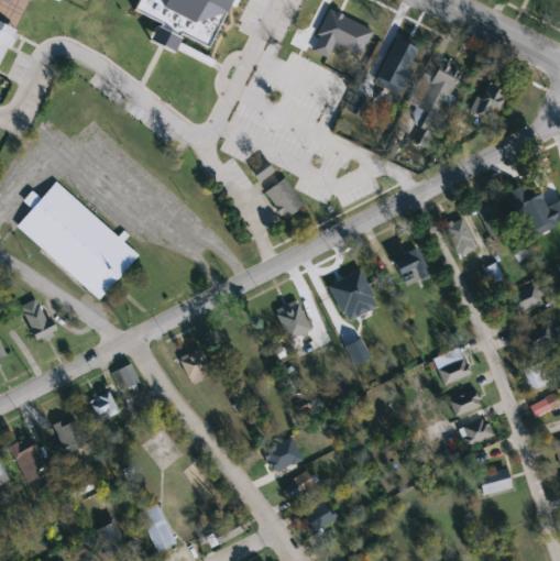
[(240,0),(237,7),(231,3),(208,47),(182,33),(179,36),(182,37),(175,53),(151,40),(157,26),(161,28),(163,23),(135,10),(140,0),(240,0)]
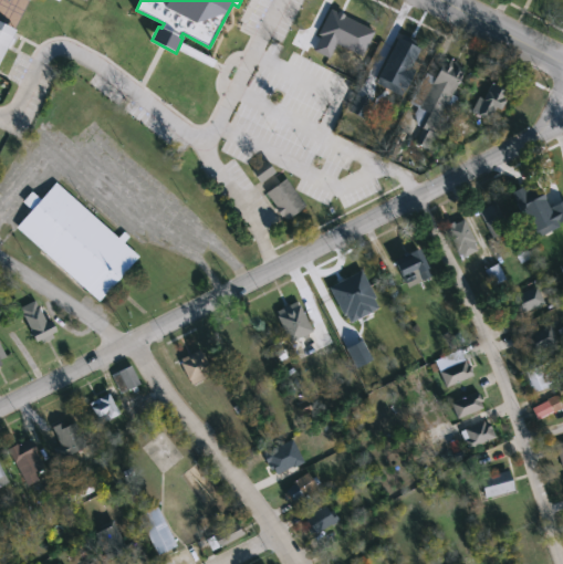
[(382,25),(366,53),(340,39),(355,11),(382,25)]
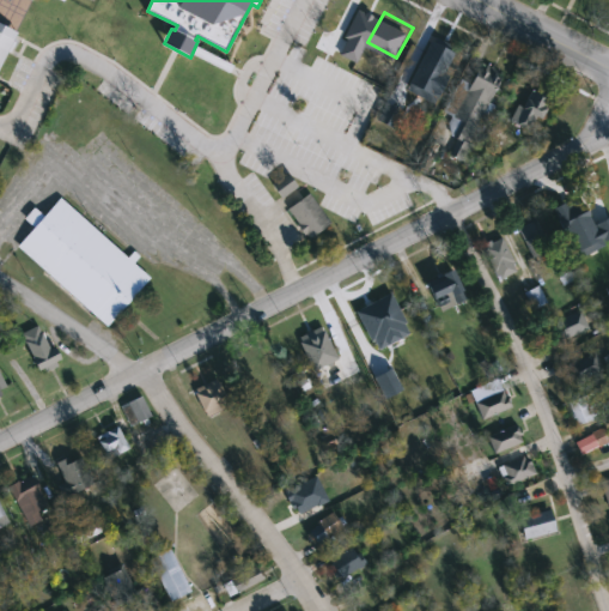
[(0,68),(19,32),(0,22),(0,68)]
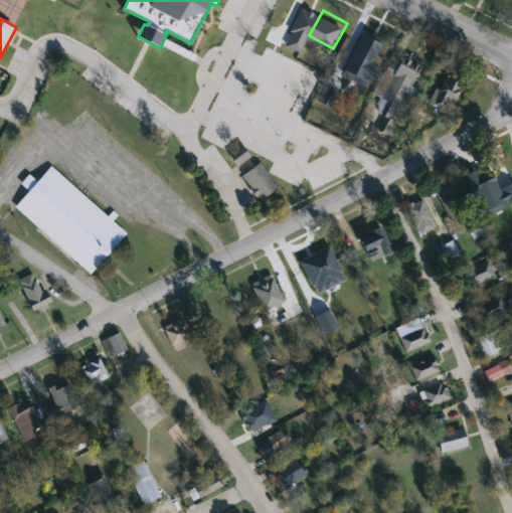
[(286,32),(280,45),(271,41),(278,28),(286,32)]
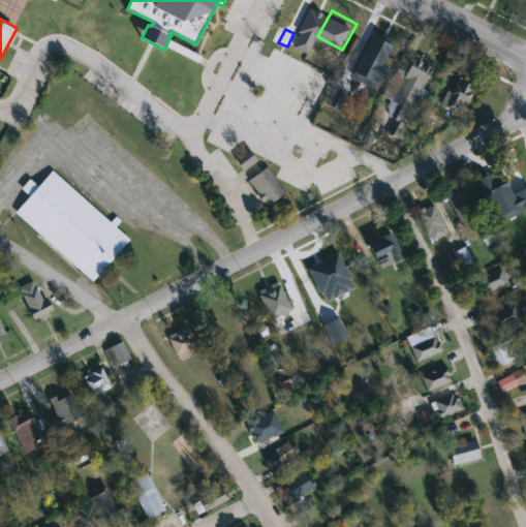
[(393,47),(372,94),(353,86),(374,38),(393,47)]
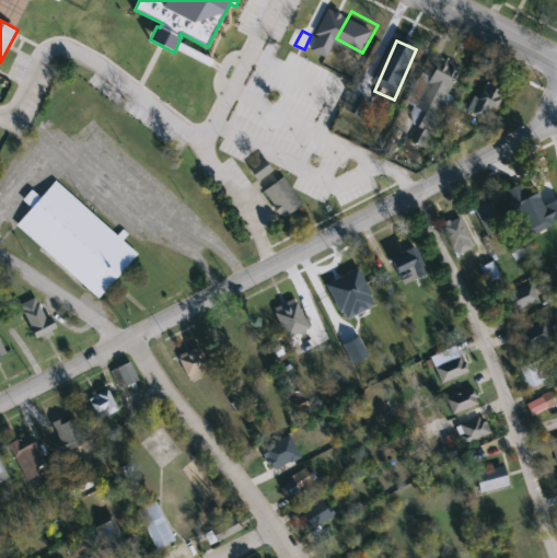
[(442,117),(420,107),(439,64),(461,73),(442,117)]
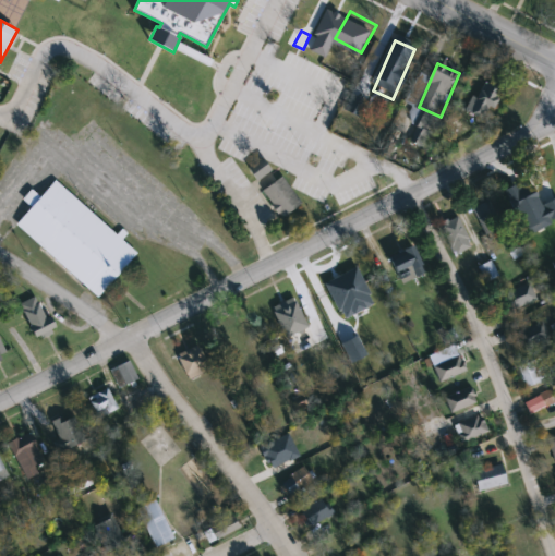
[(492,108),(487,121),(470,116),(481,83),(505,91),(498,110),(492,108)]
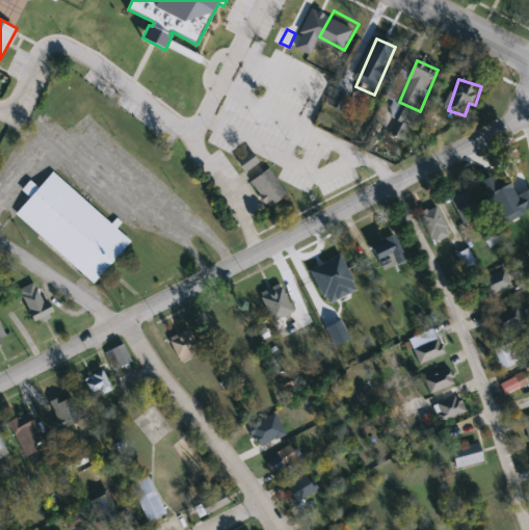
[(270,170),(289,196),(270,210),(252,184),(270,170)]
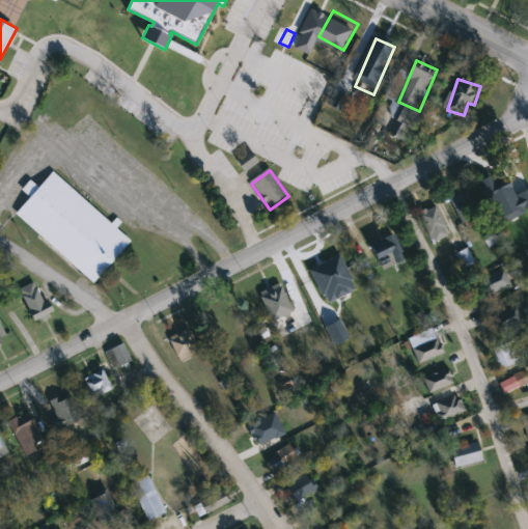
[(94,282),(131,241),(117,227),(122,222),(117,217),(112,223),(53,171),(38,187),(30,179),(22,189),(31,197),(17,213),(94,282)]
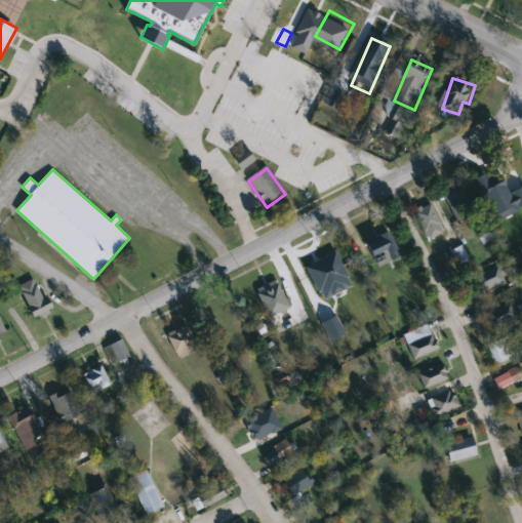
[(514,200),(500,206),(489,185),(504,177),(514,200)]
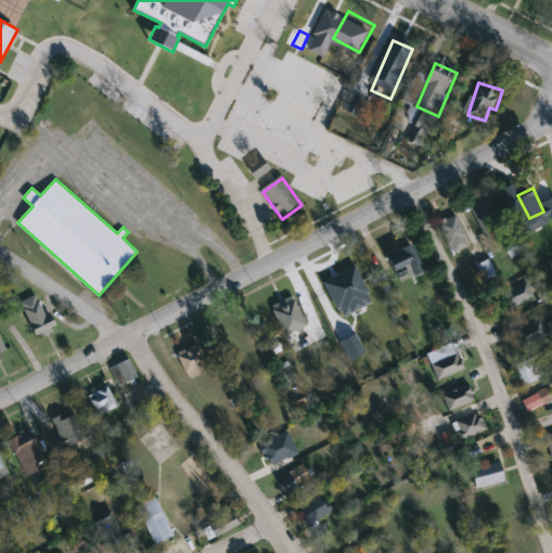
[(440,227),(458,218),(473,248),(456,257),(440,227)]
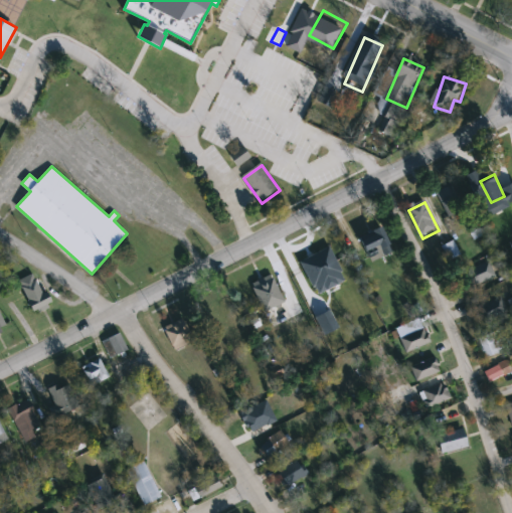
[(373,265),(361,238),(382,229),(394,254),(373,265)]
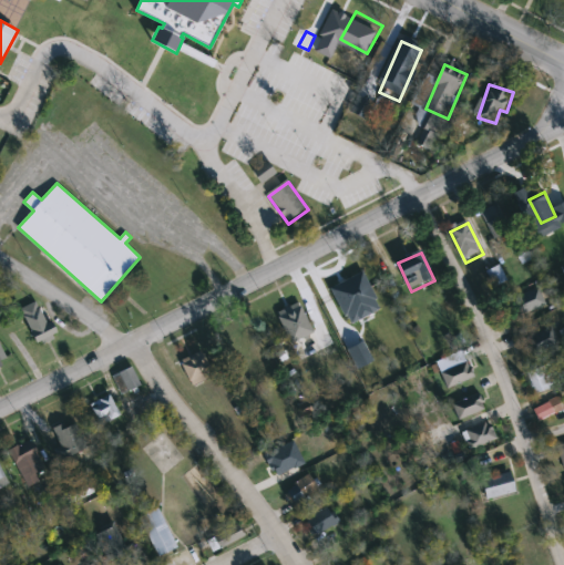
[(498,289),(490,275),(501,268),(510,283),(498,289)]
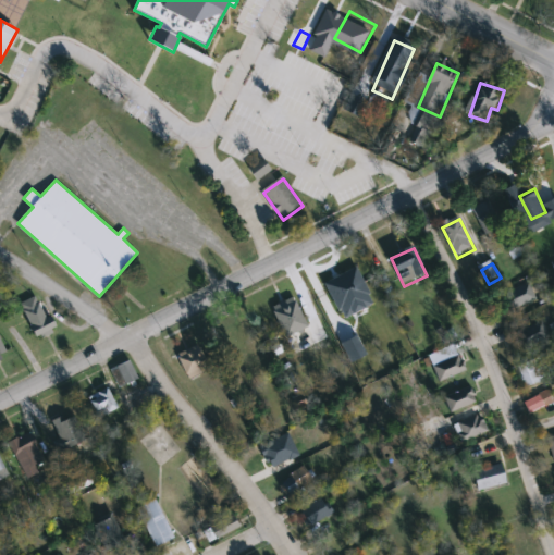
[(331,313),(321,287),(345,279),(355,306),(331,313)]
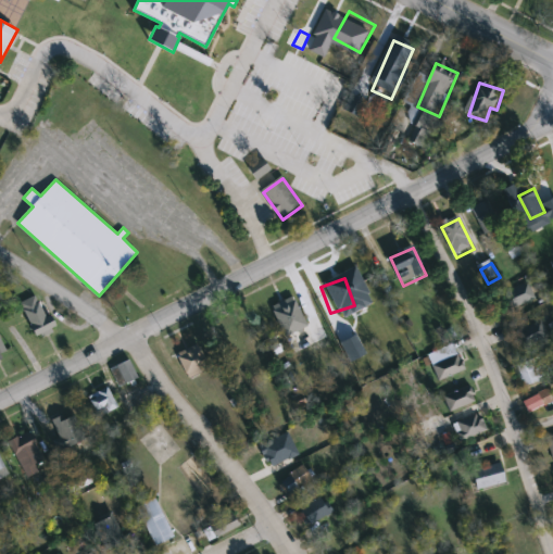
[(512,310),(508,290),(532,286),(536,305),(512,310)]
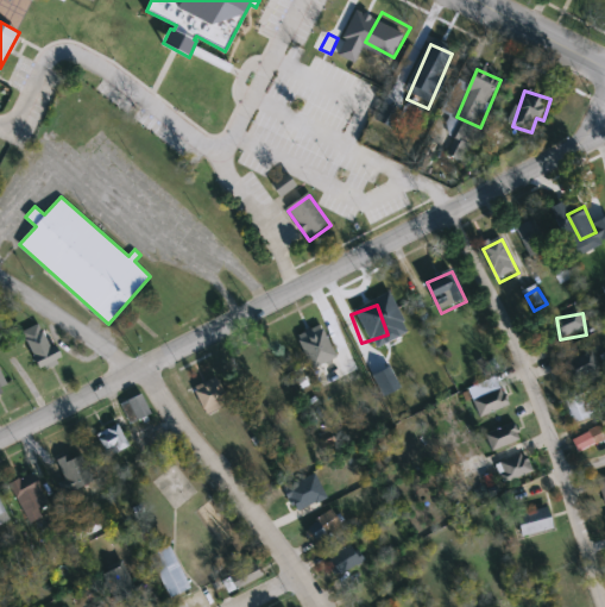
[(45,374),(23,336),(42,325),(64,363),(45,374)]
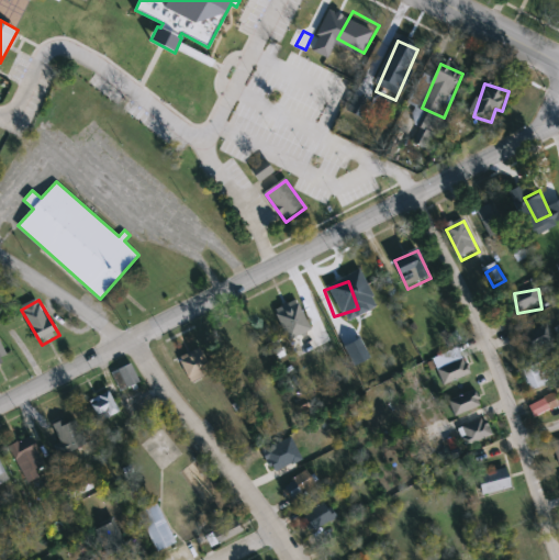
[(313,332),(290,344),(275,313),(299,302),(313,332)]
